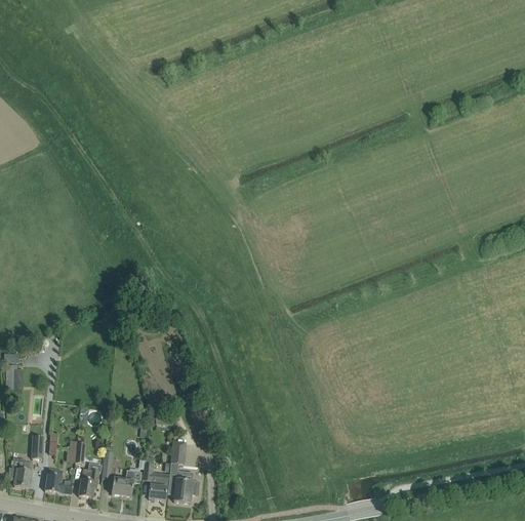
[(14,389),(14,363),(5,363),(5,389),(14,389)]
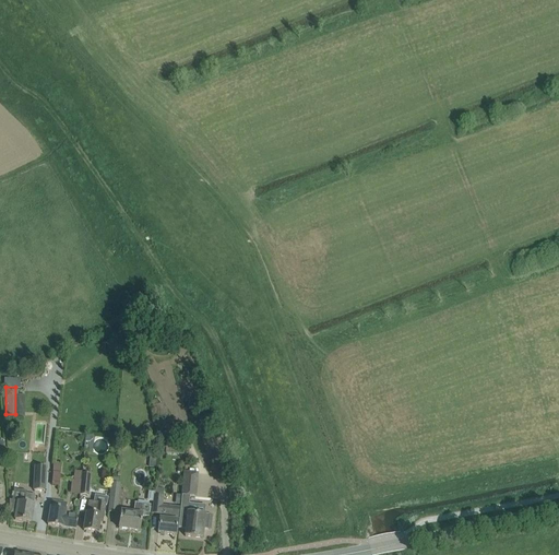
[(163,400),(159,401),(153,402),(159,426),(166,424),(163,415),(167,414),(163,400)]
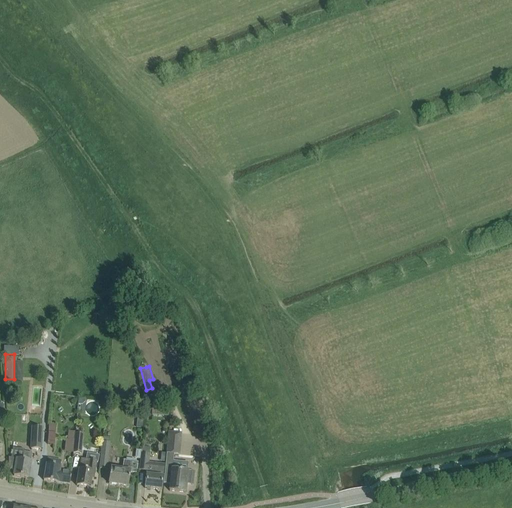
[(32,423),(31,445),(40,446),(42,424),(32,423)]
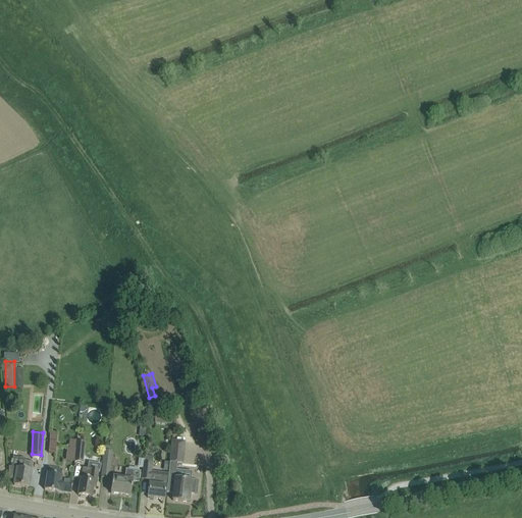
[(75,445),(74,458),(83,459),(85,439),(82,438),(76,438),(75,445)]
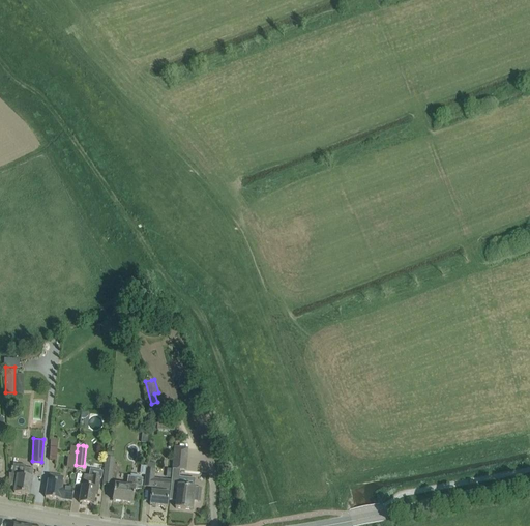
[(112,474),(114,455),(106,454),(104,474),(112,474)]
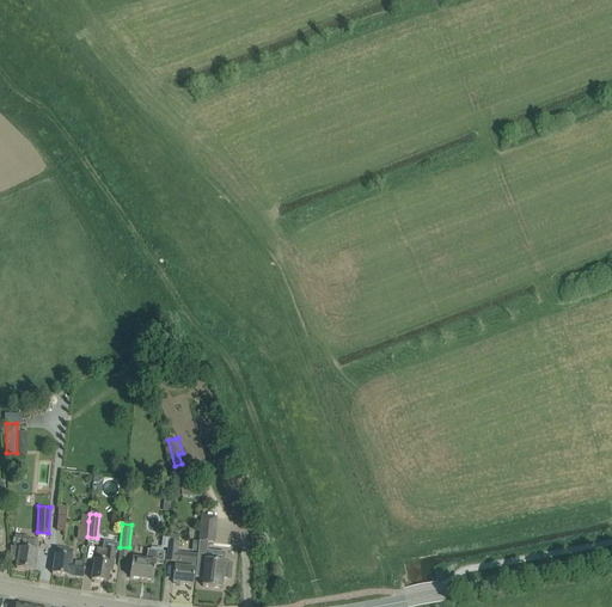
[(193,581),(194,575),(196,551),(178,549),(181,526),(171,525),(167,557),(175,558),(172,578),(193,581)]
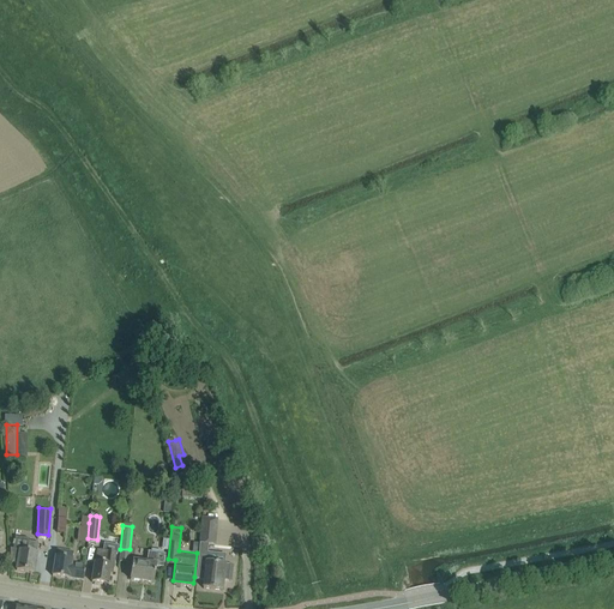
[(16,566),(34,568),(38,540),(29,538),(28,547),(19,546),(16,566)]
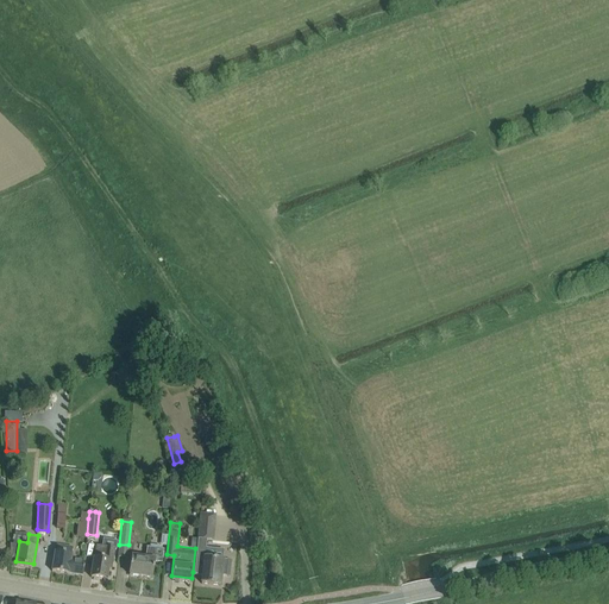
[(220,582),(221,576),(223,554),(205,552),(207,535),(198,535),(194,571),(202,572),(201,579),(220,582)]
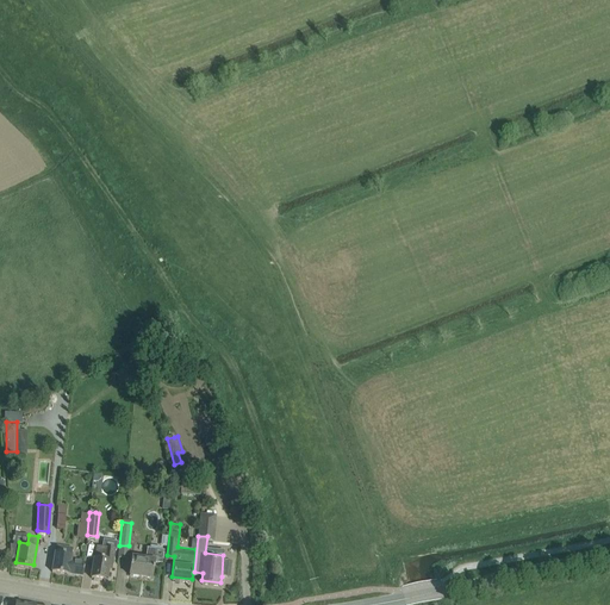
[(82,573),(85,559),(70,557),(72,552),(72,544),(56,542),(55,549),(51,568),(69,571),(82,573)]
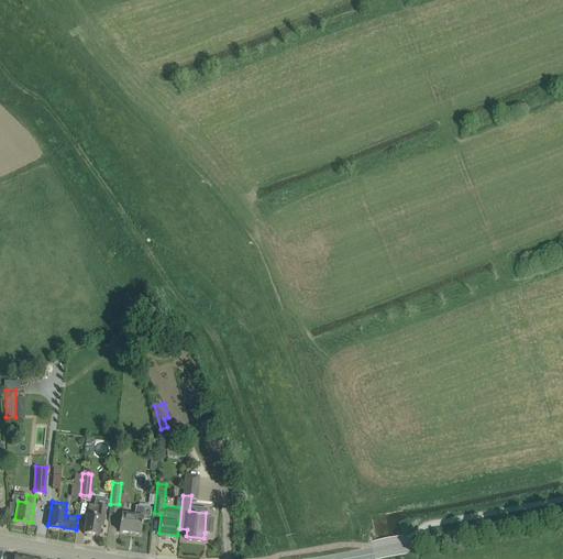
[(95,513),(87,512),(84,530),(98,533),(100,523),(102,523),(106,504),(94,502),(92,507),(95,507),(95,513)]
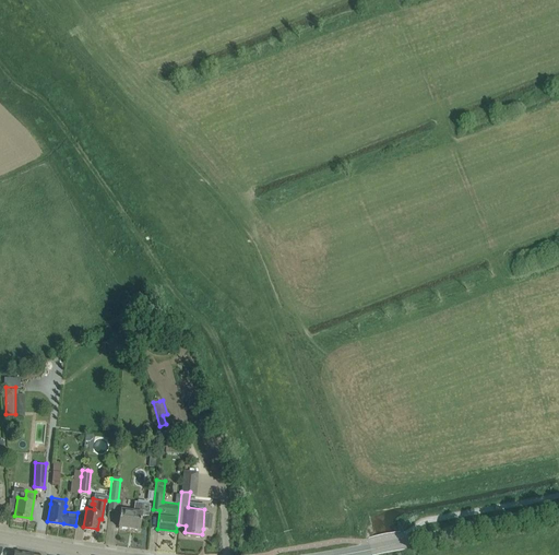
[(133,509),(120,507),(118,523),(140,527),(143,499),(134,498),(133,509)]
